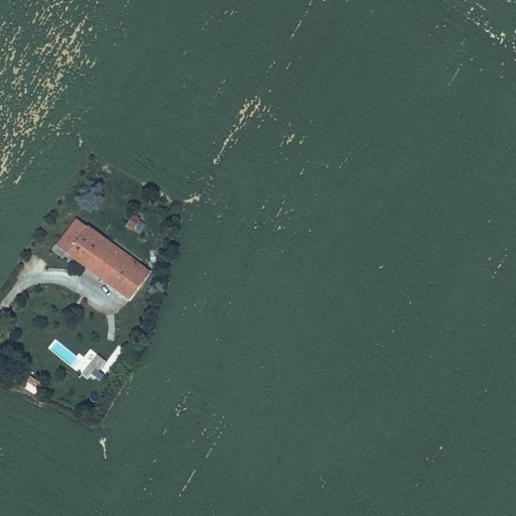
[(148,226),(131,215),(125,226),(142,237),(148,226)]
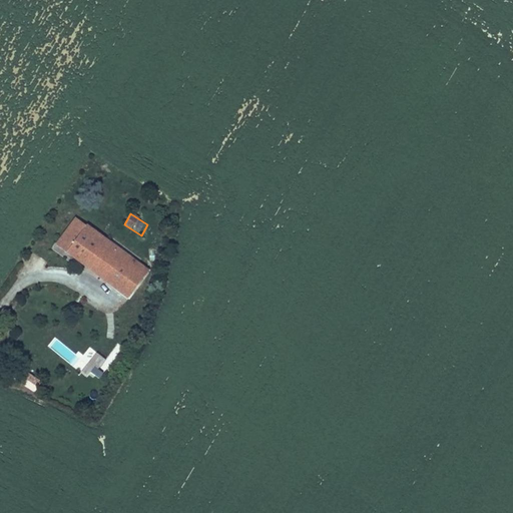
[(113,270),(105,280),(116,288),(135,263),(76,219),(57,243),(86,265),(94,255),(113,270)]
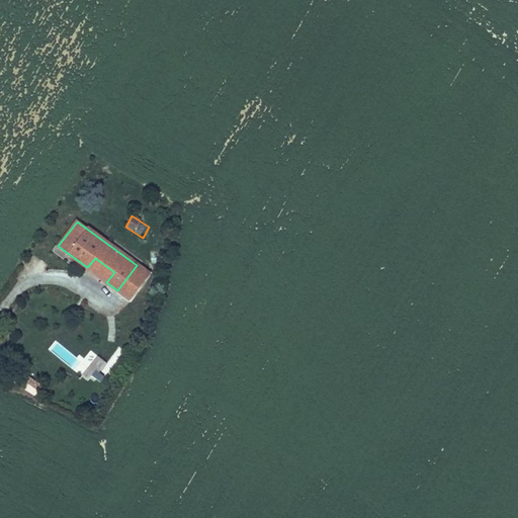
[(87,267),(106,282),(114,272),(95,258),(87,267)]
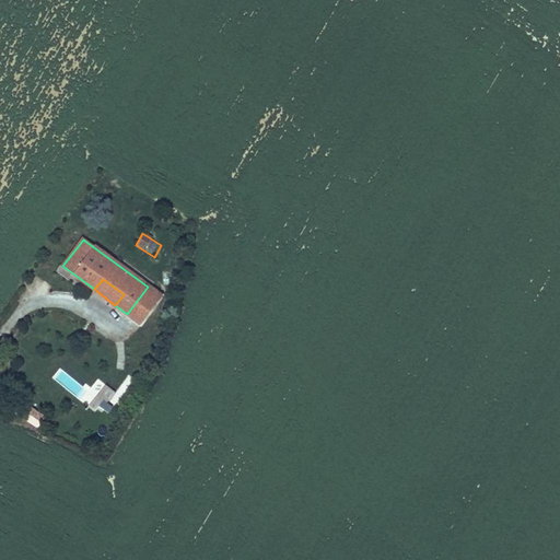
[(148,287),(127,314),(139,323),(159,295),(148,287)]
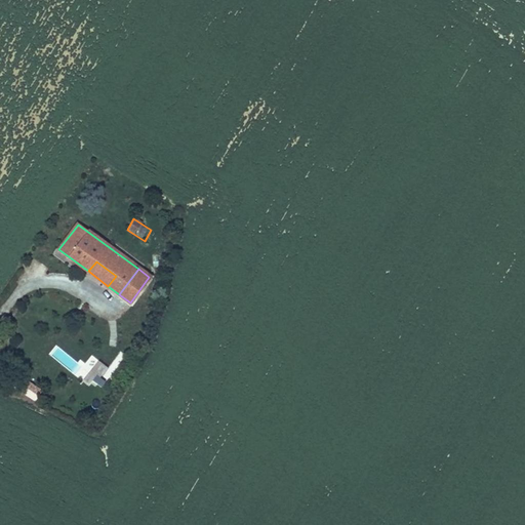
[(91,355),(76,375),(91,387),(107,366),(91,355)]
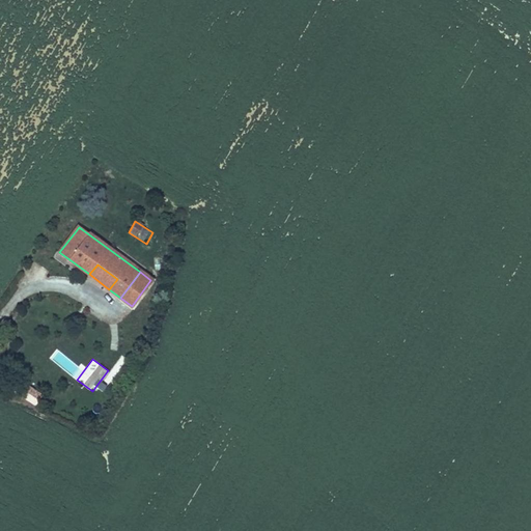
[(25,398),(31,389),(17,379),(9,389),(25,398)]
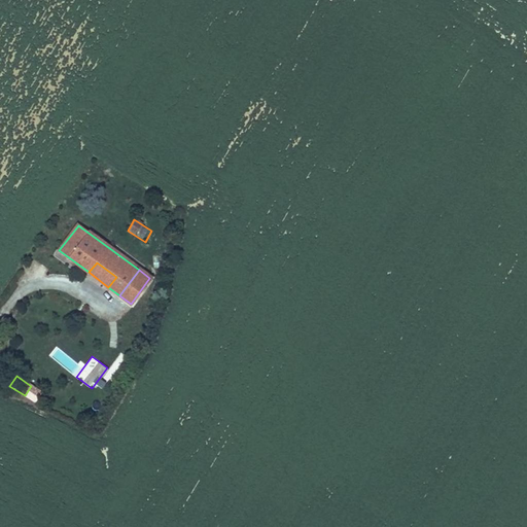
[(40,391),(31,386),(25,395),(34,401),(40,391)]
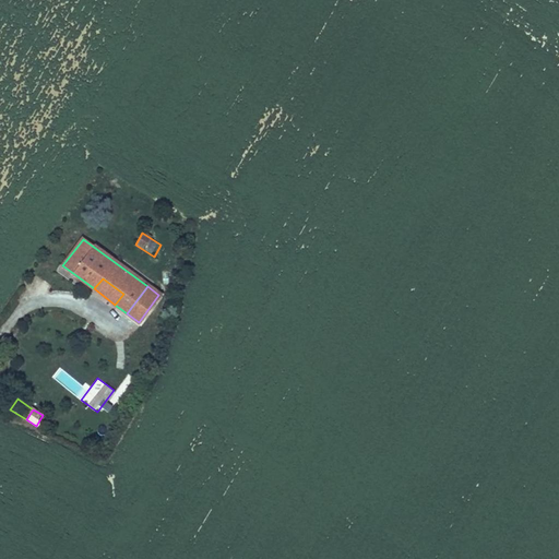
All buildings are outlined.
